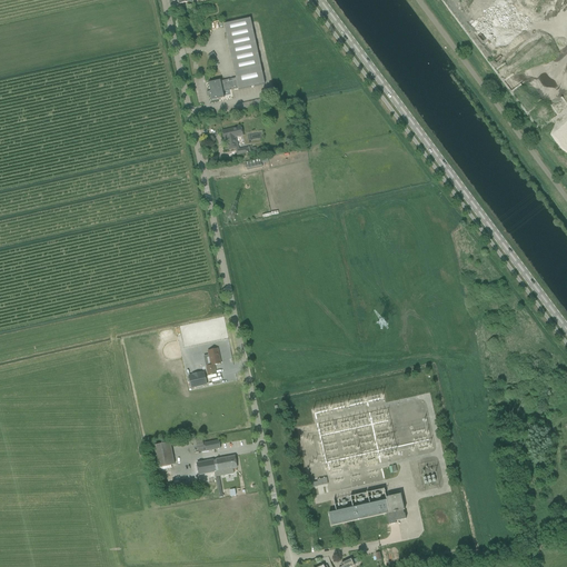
[(222,78),(210,80),(212,89),(211,89),(212,92),(214,100),(222,98),(222,97),(227,96),(226,90),(234,88),(234,86),(236,86),(236,87),(240,86),(240,87),(267,81),(252,16),(226,21),(238,76),(234,77),(234,78),(231,78),(231,77),(222,79),(222,78)]
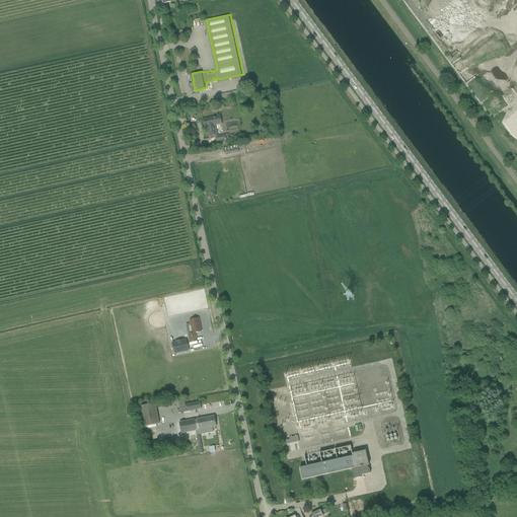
[(220,135),(218,130),(217,123),(223,122),(222,114),(212,116),(205,118),(206,123),(207,125),(209,125),(210,130),(211,135),(217,133),(218,139),(223,138),(228,137),(227,133),(220,135)]
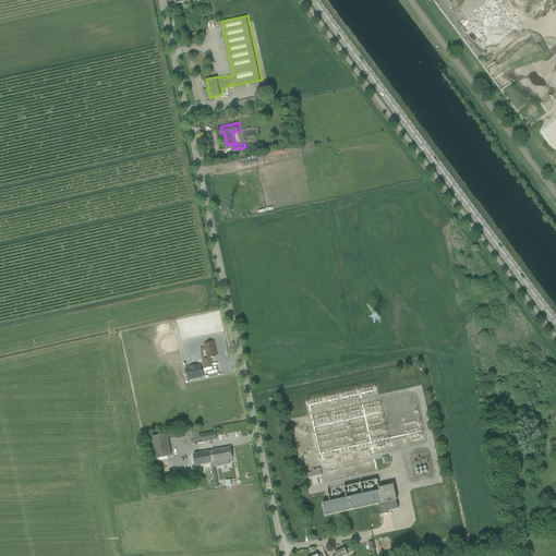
[(258,154),(242,157),(244,165),(260,161),(258,154)]
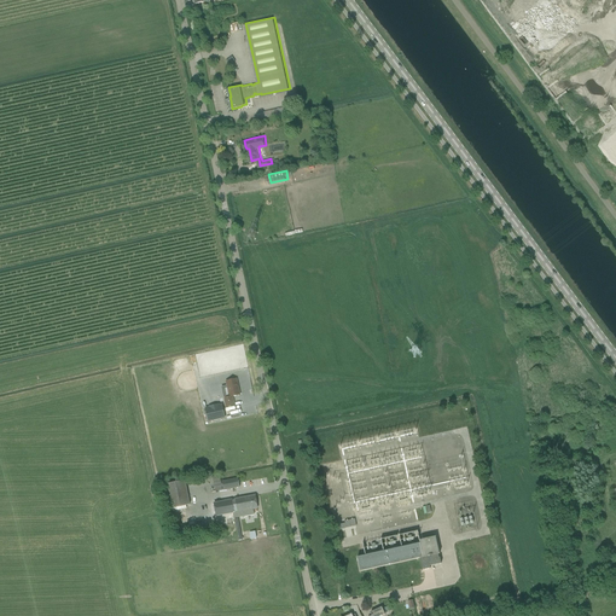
[(174,367),(196,362),(193,354),(173,360),(174,367)]
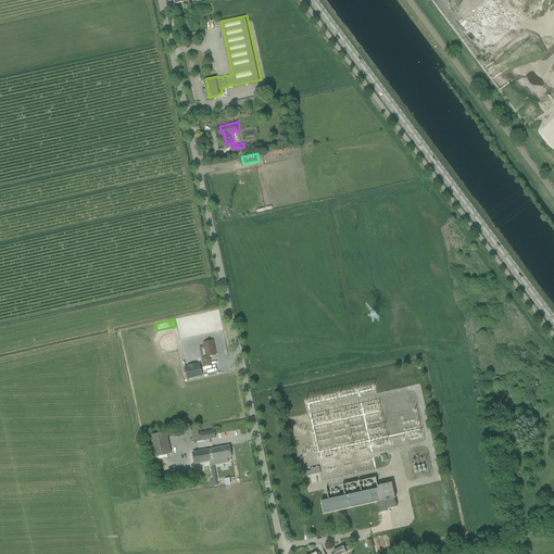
[(206,344),(201,345),(203,356),(205,364),(209,363),(213,363),(211,354),(217,353),(215,343),(216,343),(215,339),(205,341),(206,344)]
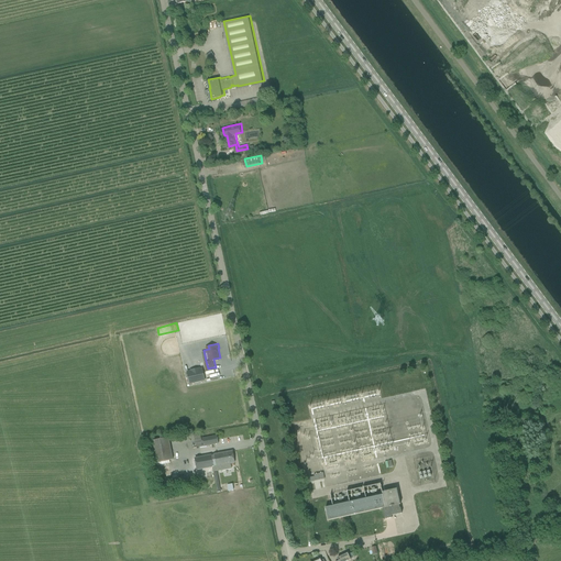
[(207,378),(206,374),(205,366),(189,370),(190,377),(191,382),(207,378)]
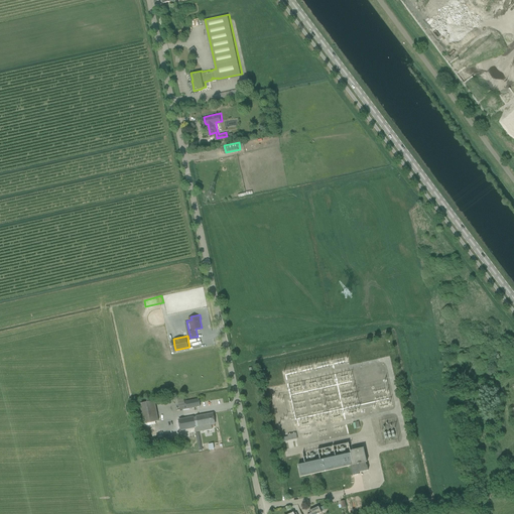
[(201,397),(195,398),(186,400),(187,406),(196,405),(202,404),(201,397)]
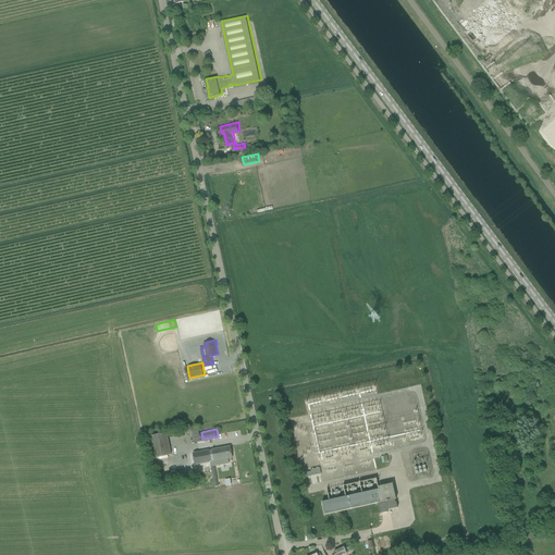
[(150,434),(155,456),(173,453),(169,431),(150,434)]
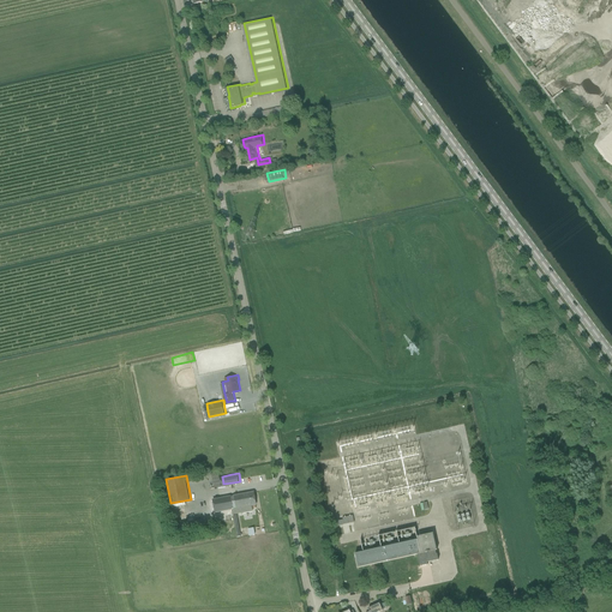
[(247,491),(215,498),(217,510),(233,507),(234,511),(241,510),(247,509),(255,508),(253,503),(258,503),(256,490),(247,491)]
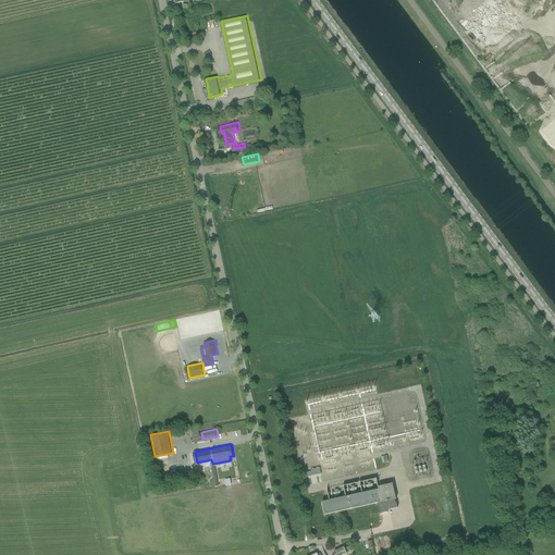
[(368,479),(369,482),(367,483),(368,485),(371,484),(372,488),(380,485),(377,476),(368,479)]
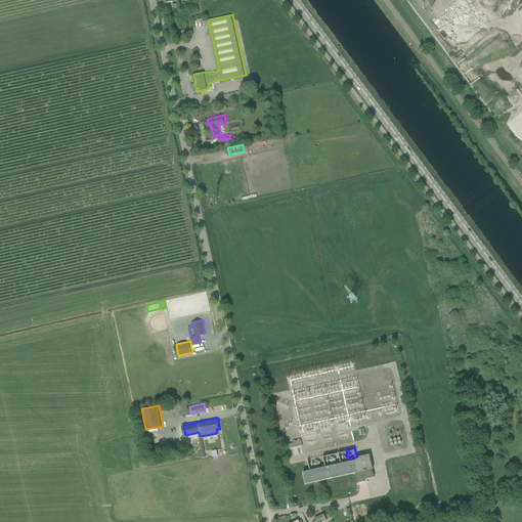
[(311,469),(305,471),(307,482),(357,471),(359,481),(366,480),(366,478),(376,476),(375,471),(374,471),(373,468),(375,468),(371,453),(357,455),(357,459),(311,469)]
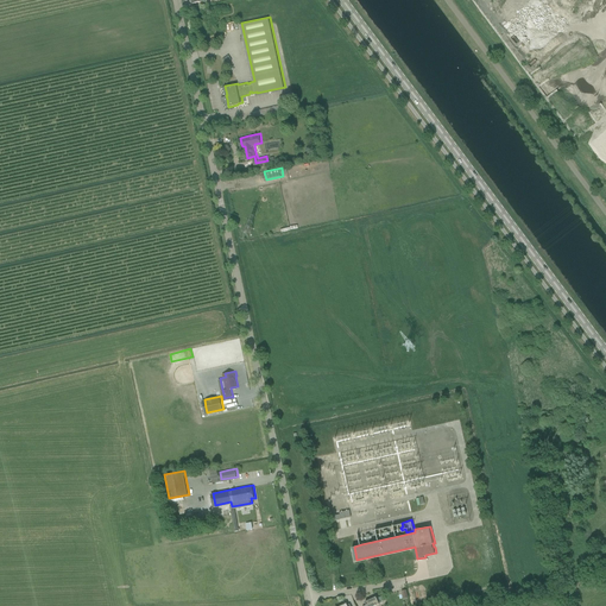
[(365,605),(376,605),(382,601),(378,595),(367,600),(368,601),(367,603),(368,603),(365,605)]
